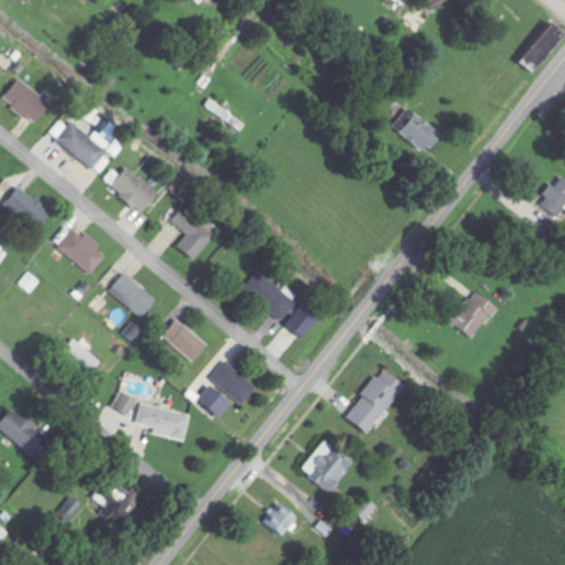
[(513,64),(528,74),(556,32),(542,22),(513,64)]
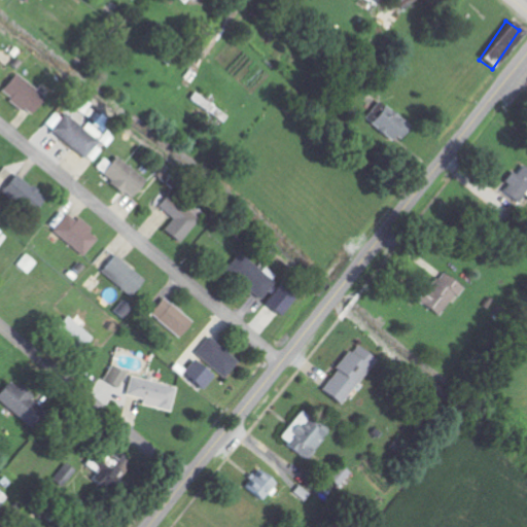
[(0,96),(28,112),(40,91),(10,73),(0,91),(0,96)]
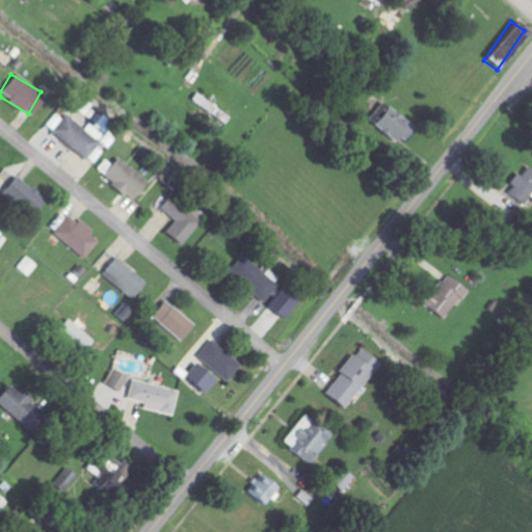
[(370,124),(397,145),(413,127),(384,105),(370,124)]
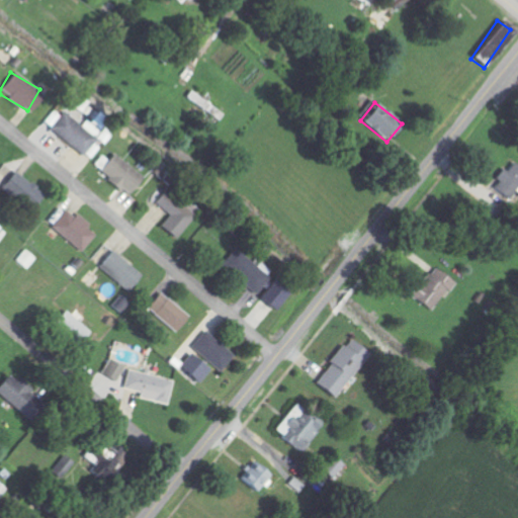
[(96,140),(64,111),(50,127),(81,157),(96,140)]
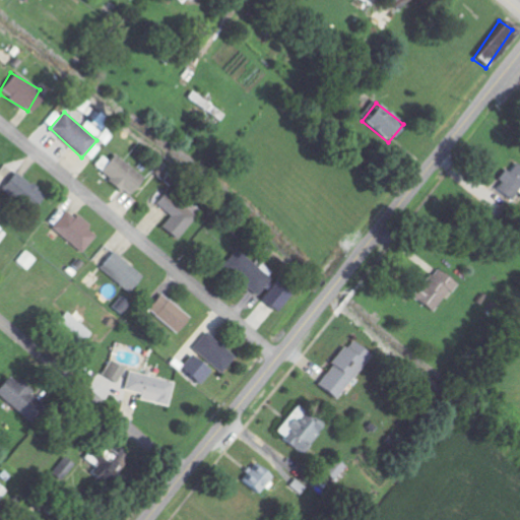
[(129,194),(141,174),(111,154),(98,176),(129,194)]
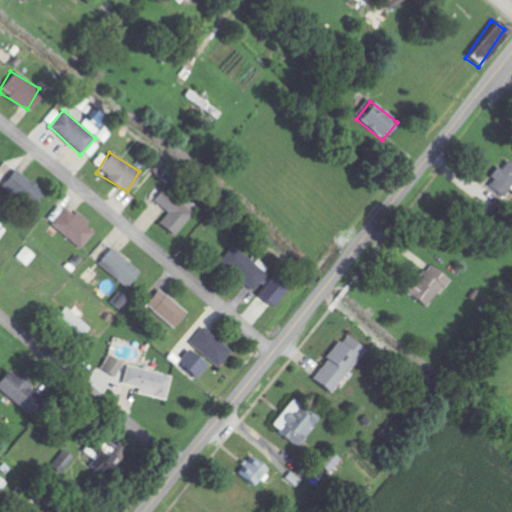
[(488,185),(499,197),(511,184),(511,162),(509,160),(499,170),(496,167),(486,175),(492,181),(488,185)]
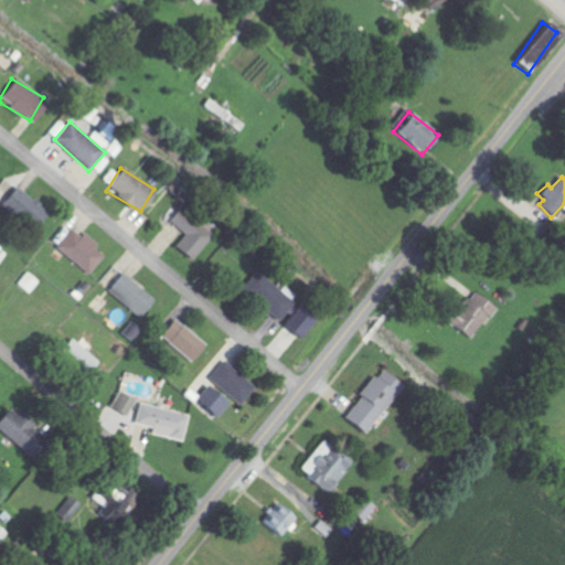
[(45,212),(14,187),(0,203),(0,206),(30,231),(45,212)]
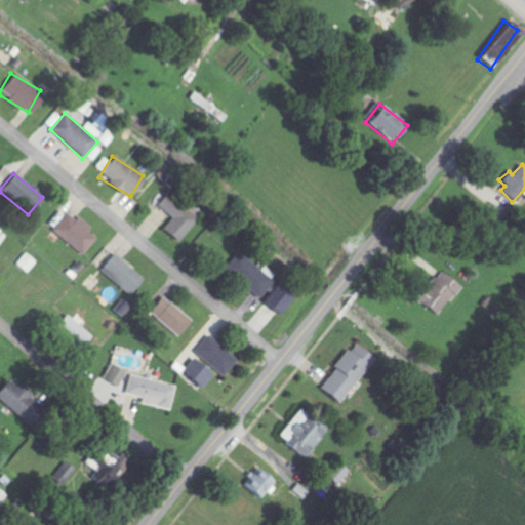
[(176,242),(200,213),(182,199),(175,206),(163,196),(155,205),(170,217),(161,229),(176,242)]
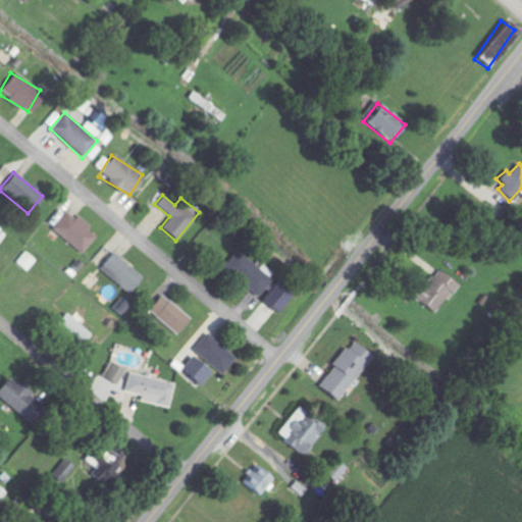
[(81,253),(96,235),(74,216),(72,218),(65,211),(50,228),(81,253)]
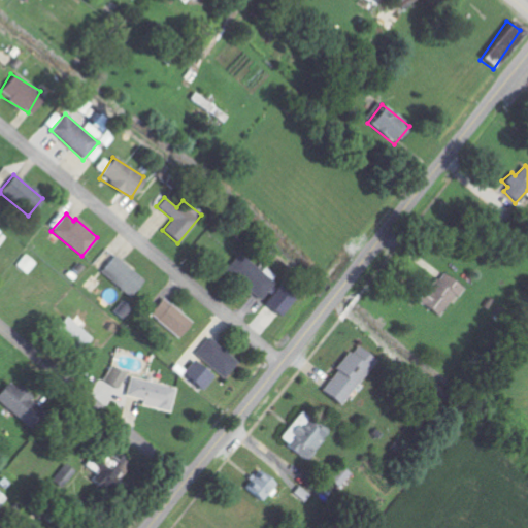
[(93,265),(130,296),(143,279),(105,249),(93,265)]
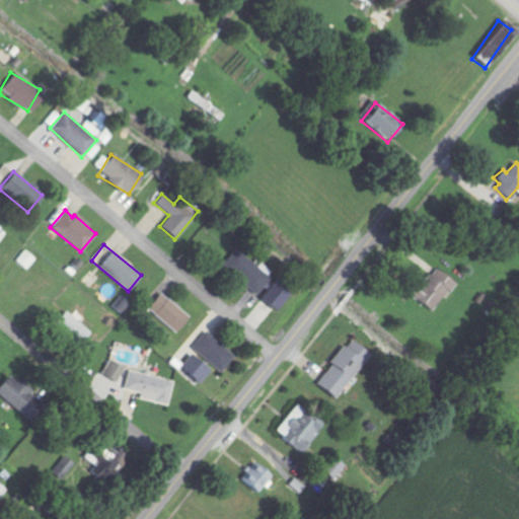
[(14,261),(25,270),(34,258),(23,249),(14,261)]
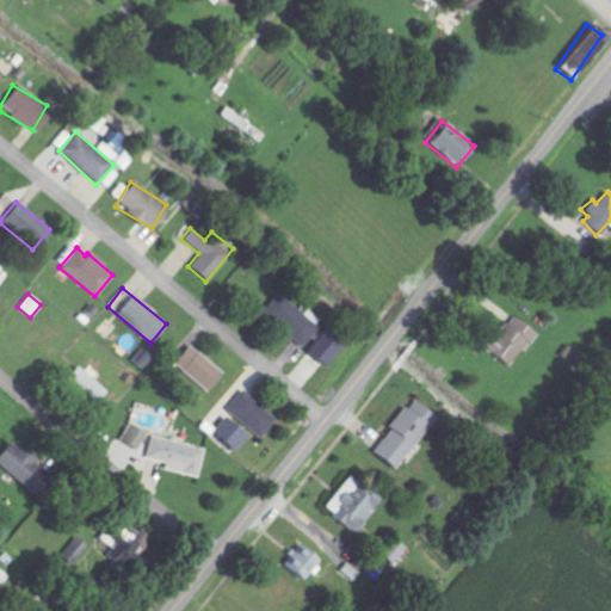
[(273,326),(298,346),(315,326),(290,306),(273,326)]
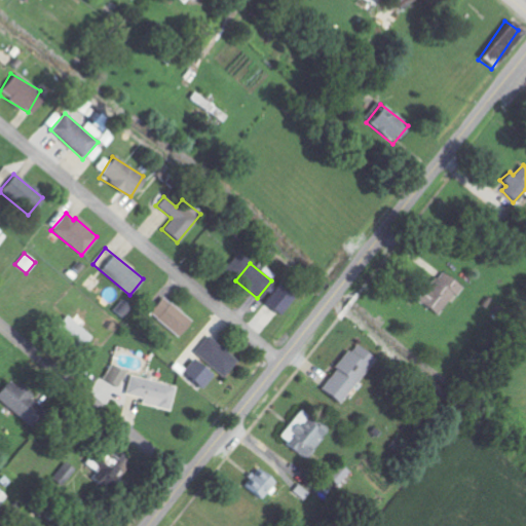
[(459,287),(439,271),(428,287),(423,284),(412,298),(437,316),(459,287)]
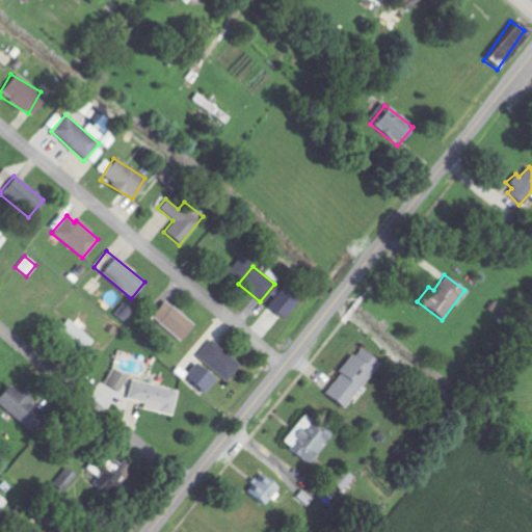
[(151,316),(179,341),(193,325),(165,299),(151,316)]
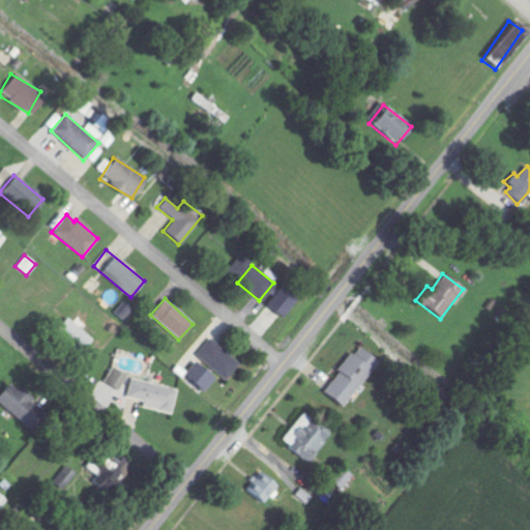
[(91,339),(62,318),(51,333),(80,354),(91,339)]
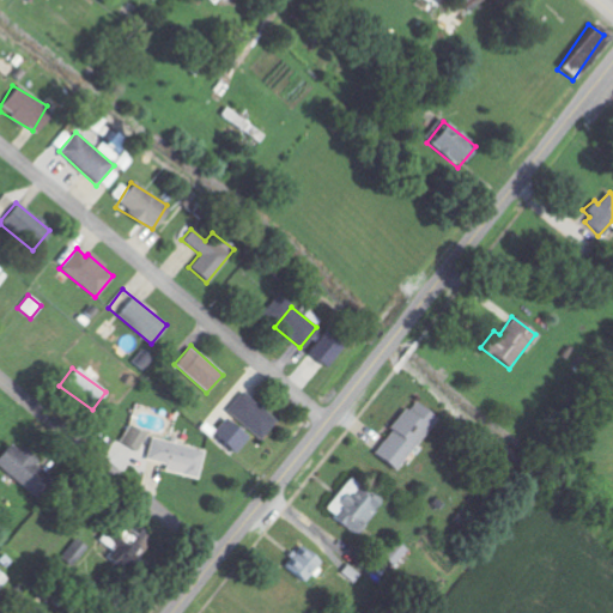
[(275,420),(241,393),(226,411),(260,438),(275,420)]
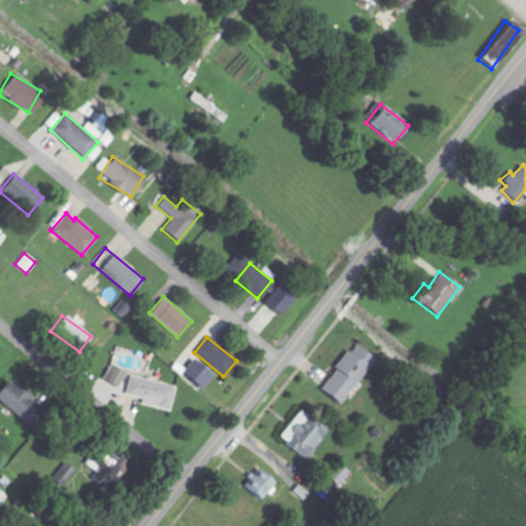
[(317,388),(337,404),(372,360),(352,343),(317,388)]
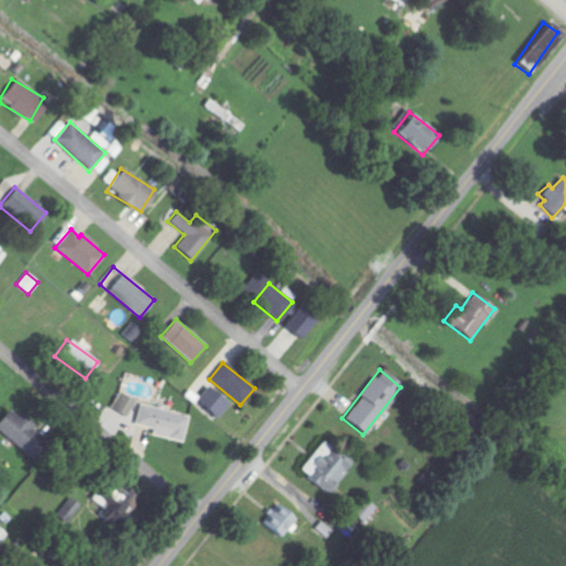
[(215,419),(227,405),(207,387),(194,402),(215,419)]
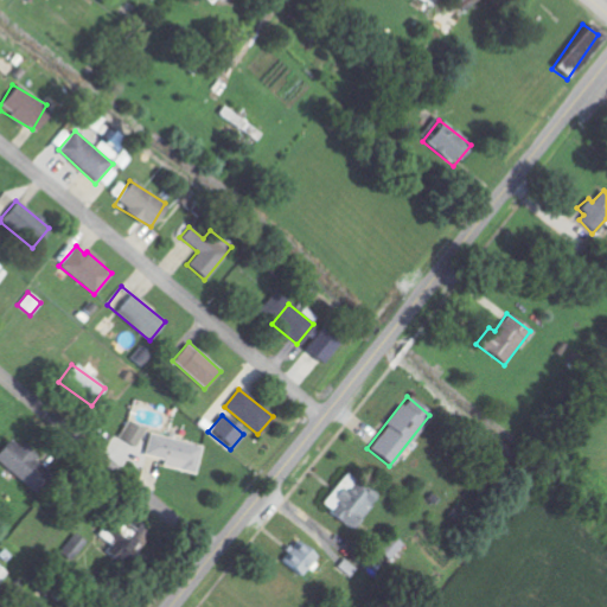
[(145,429),(126,420),(117,439),(136,447),(145,429)]
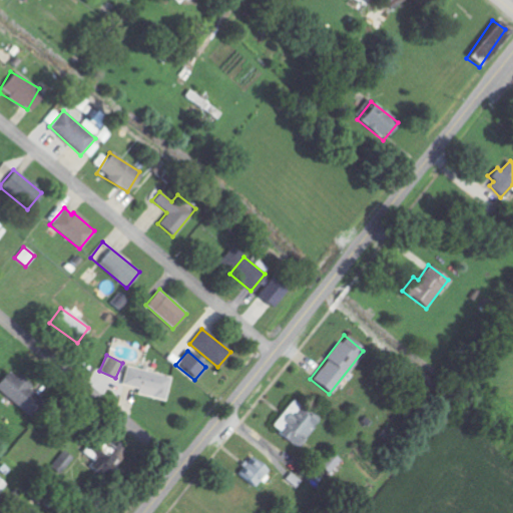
[(170,377),(126,367),(122,385),(137,389),(136,395),(165,401),(170,377)]
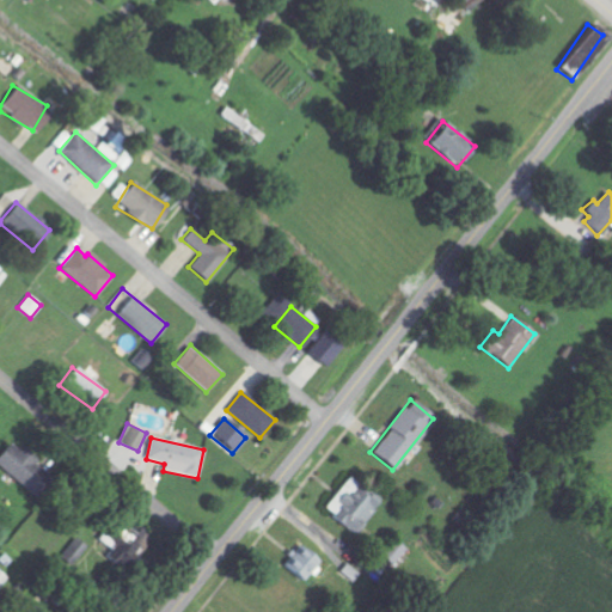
[(10,440),(0,450),(0,467),(26,494),(46,475),(10,440)]
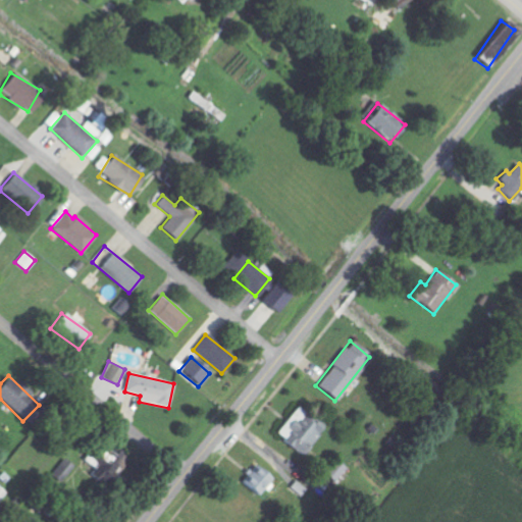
[(300,455),(319,432),(313,427),(316,423),(307,416),(284,442),(300,455)]
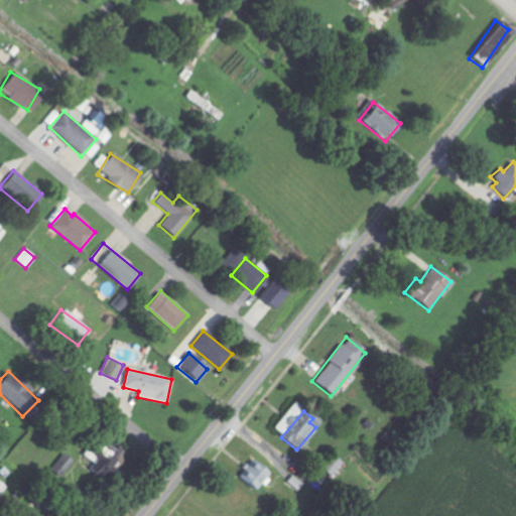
[(320,468),(331,477),(343,464),(333,455),(320,468)]
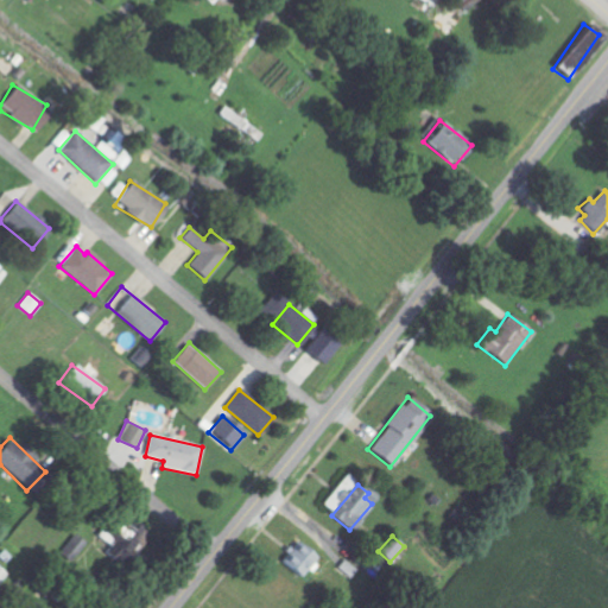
[(280,564),(301,578),(316,555),(296,540),(280,564)]
